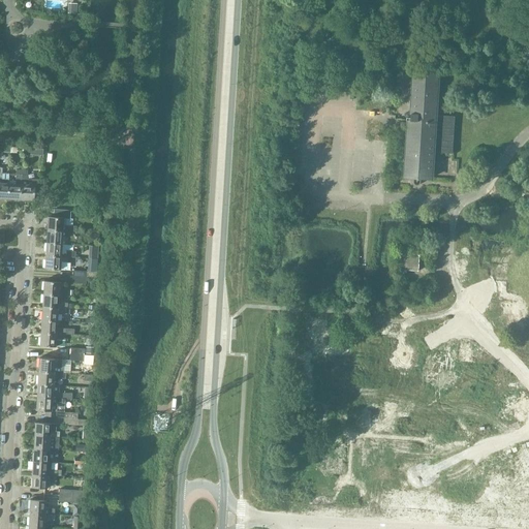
[(69,3),(68,13),(76,13),(78,4),(69,3)]
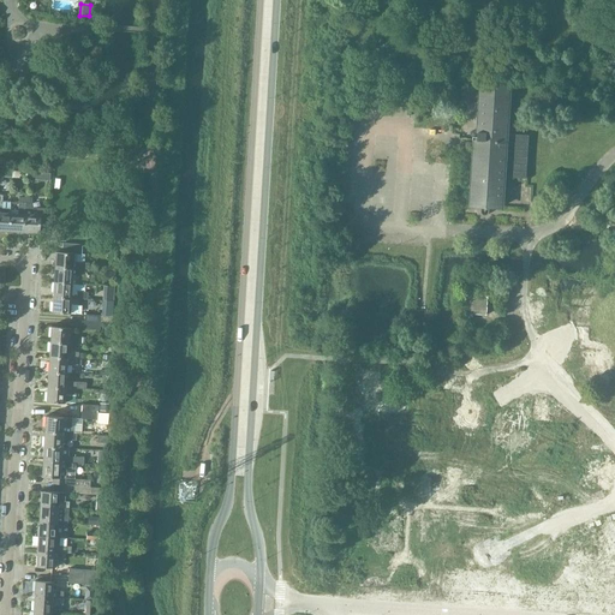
[(476,148),(471,206),(476,206),(490,207),(495,207),(503,207),(505,177),(526,178),(529,135),(507,133),(511,88),(490,87),(481,87),(478,115),(477,141),(476,148)]
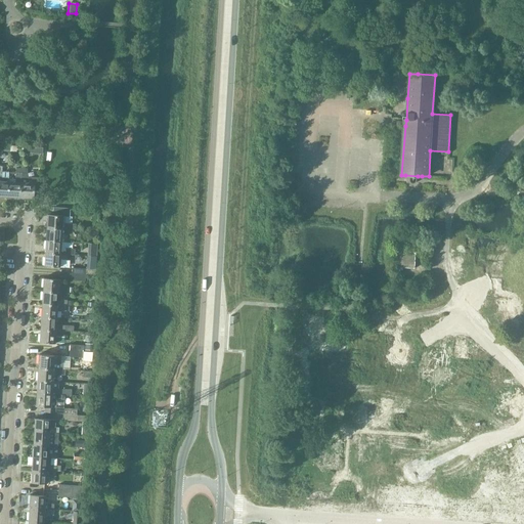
[(0,195),(7,197),(8,181),(9,179),(8,179),(9,173),(2,172),(2,166),(0,166),(0,195)]
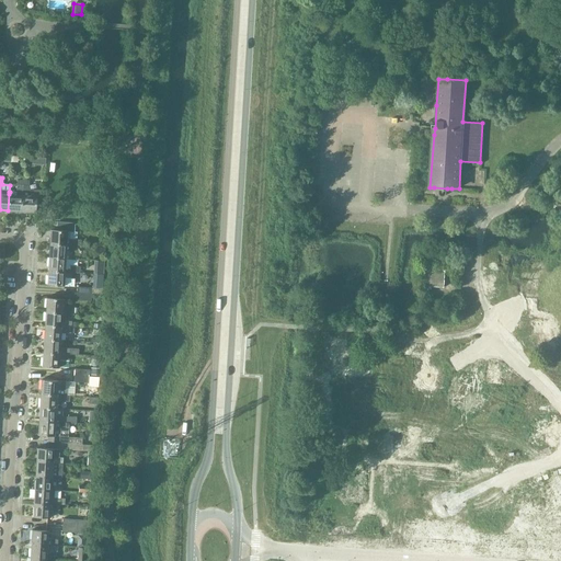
[(9,194),(8,210),(22,212),(23,185),(24,180),(18,180),(18,185),(16,192),(10,192),(9,194)]
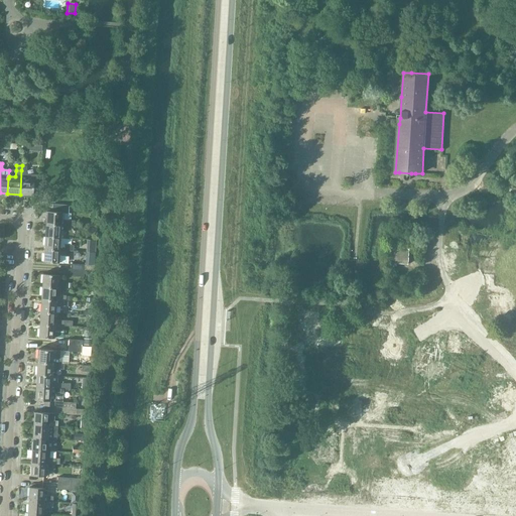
[(21,170),(20,195),(32,196),(33,186),(40,186),(40,175),(27,174),(27,170),(27,166),(22,165),(21,170)]
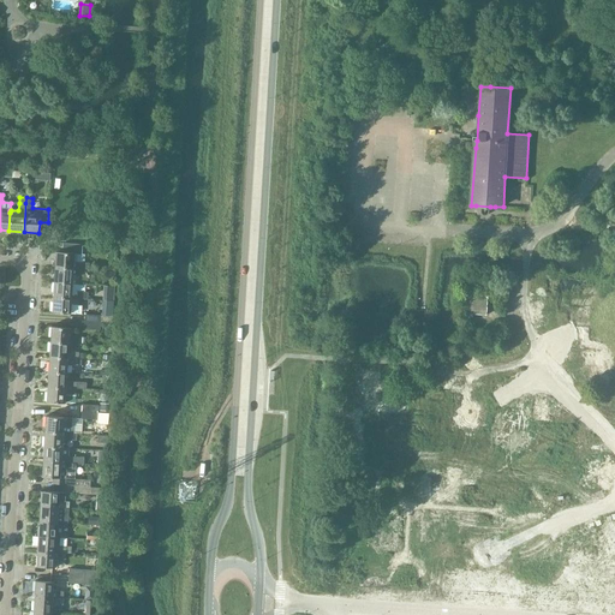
[(53,261),(52,266),(54,267),(83,269),(89,269),(89,263),(84,262),(73,262),(73,252),(82,252),(82,245),(63,245),(61,252),(55,251),(55,262),(53,261)]
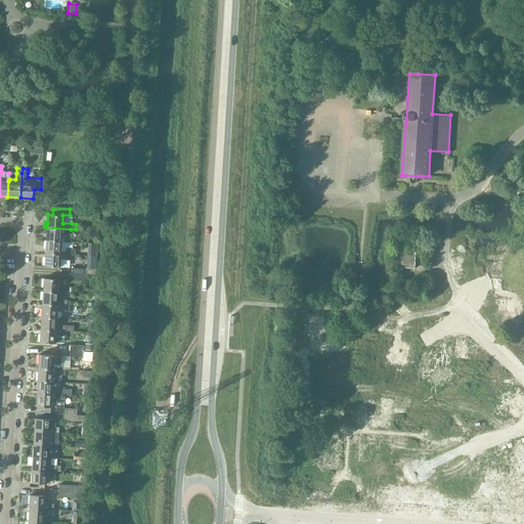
[(46,227),(46,241),(61,241),(61,234),(71,234),(71,229),(46,227)]
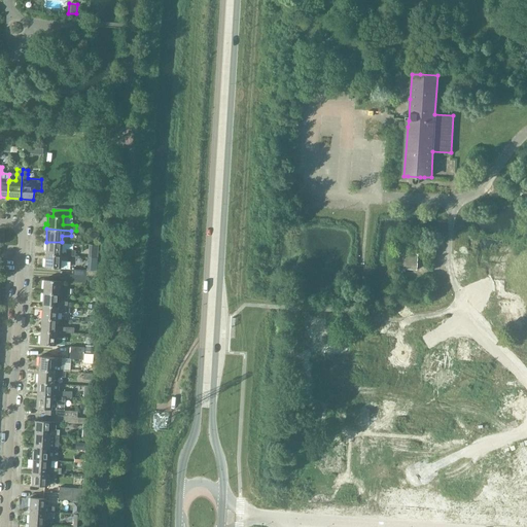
[(46,242),(45,254),(70,255),(75,256),(75,250),(61,249),(62,242),(46,242)]
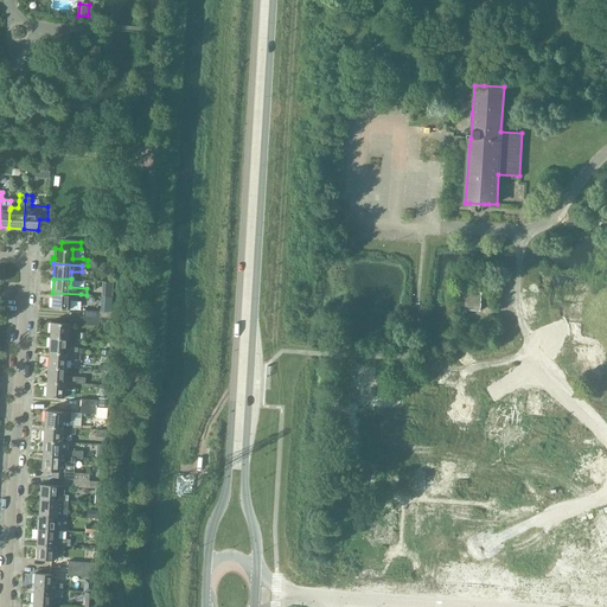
[(102,281),(102,296),(113,296),(113,281),(102,281)]
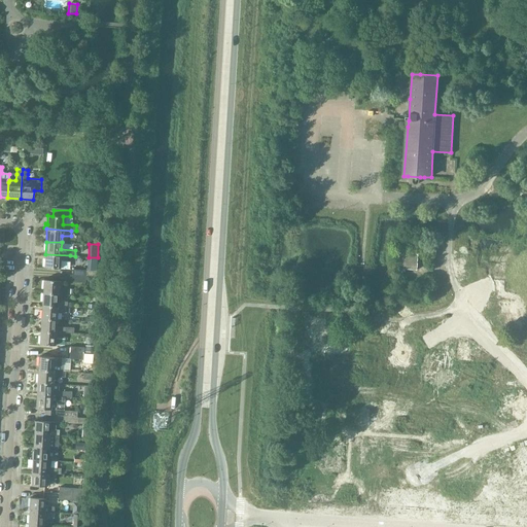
[(399,269),(405,270),(417,270),(417,268),(418,262),(418,254),(399,253),(399,269)]
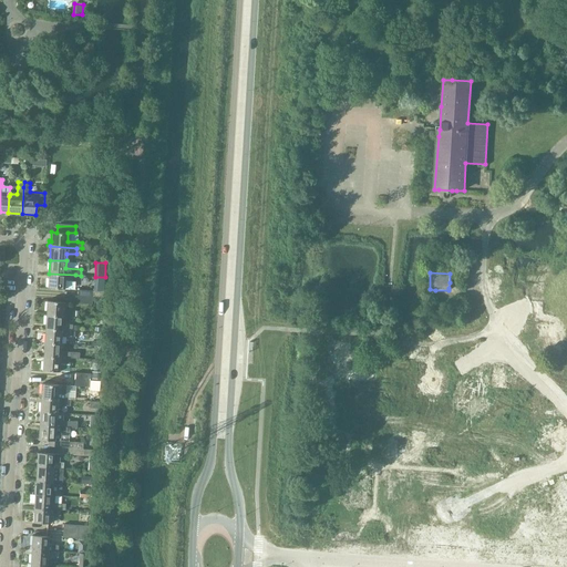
[(75,275),(49,274),(48,288),(70,289),(70,281),(75,281),(75,275)]
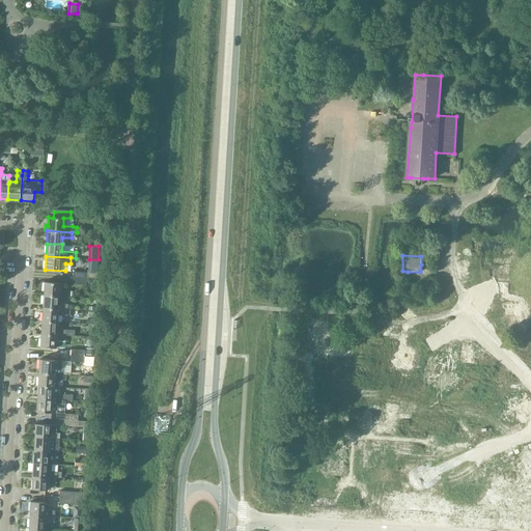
[(44,282),(44,296),(59,297),(68,297),(68,290),(59,290),(60,283),(44,282)]
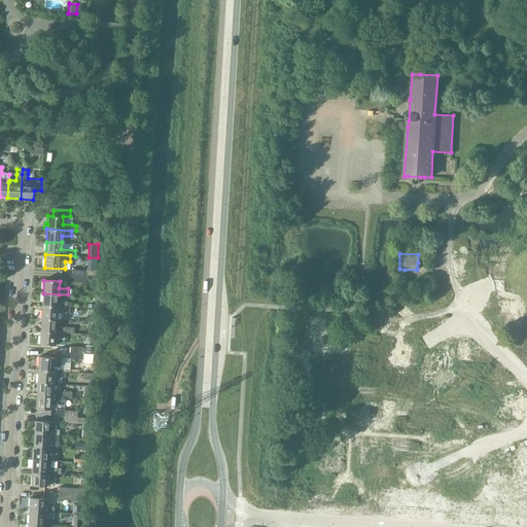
[(43,293),(42,306),(67,308),(67,302),(58,301),(59,294),(43,293)]
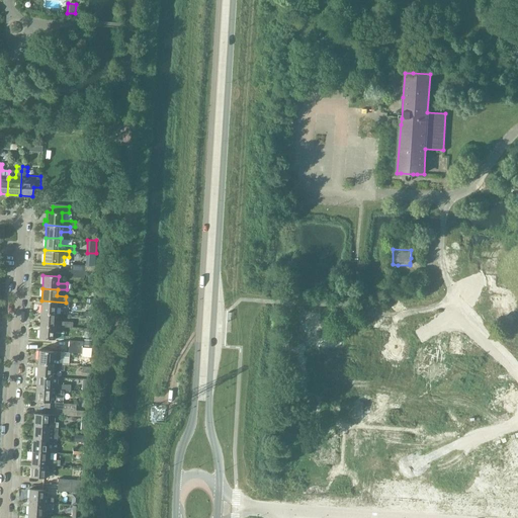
[(41,300),(40,314),(56,314),(57,308),(65,308),(66,303),(41,300)]
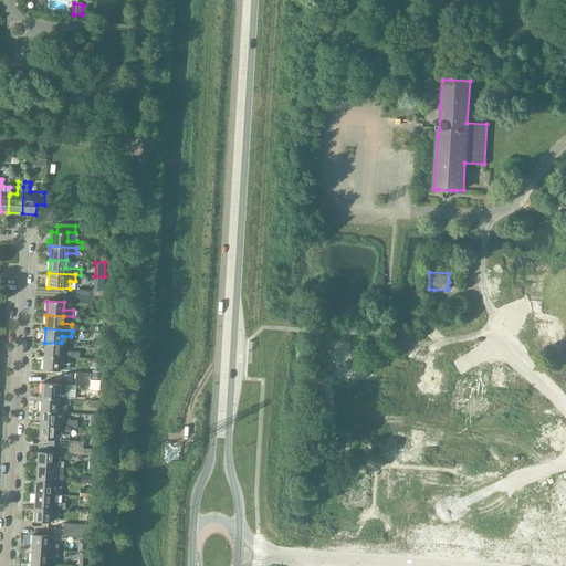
[(44,343),(43,356),(70,357),(70,358),(79,358),(80,352),(71,352),(61,350),(61,343),(44,343)]
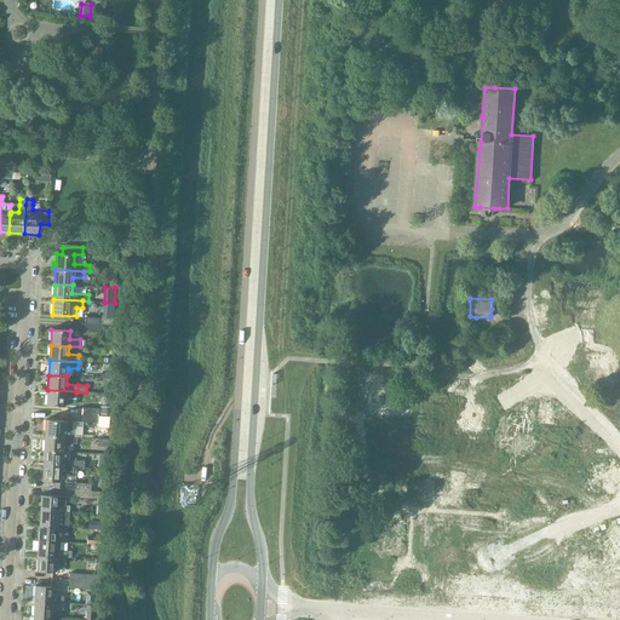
[(76,391),(47,390),(47,406),(65,407),(65,399),(76,399),(76,391)]
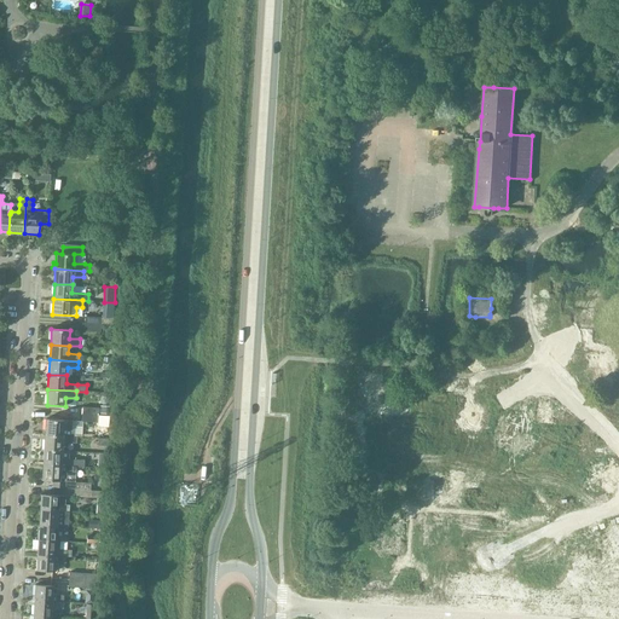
[(98,422),(98,426),(100,426),(109,427),(110,416),(98,415),(98,422)]
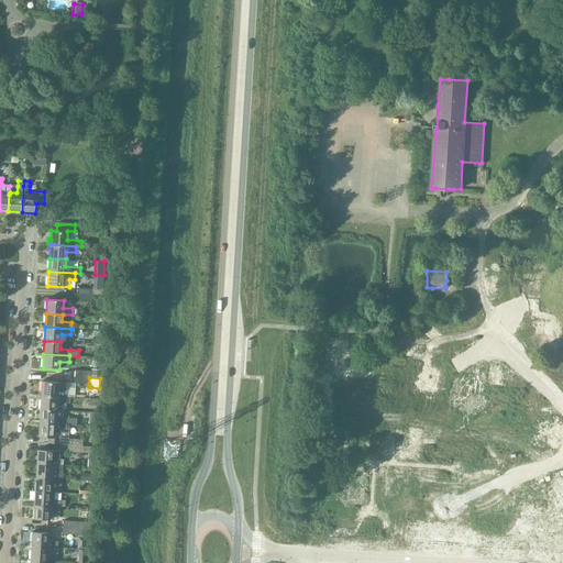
[(42,387),(41,396),(67,397),(68,390),(65,390),(66,383),(42,382),(42,387)]
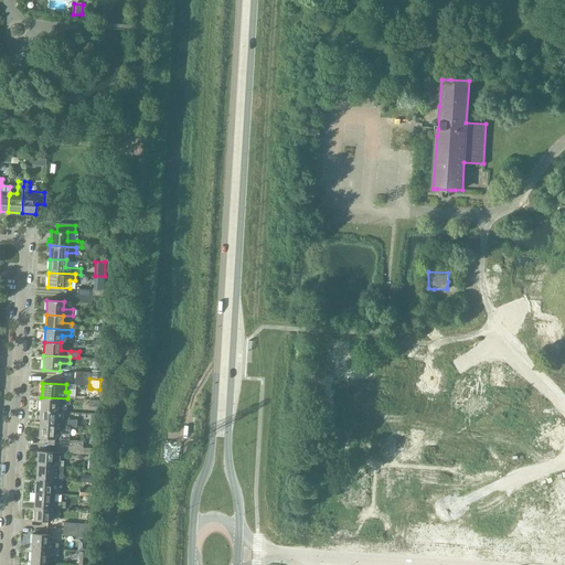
[(41,397),(40,411),(57,412),(57,404),(67,405),(67,398),(41,397)]
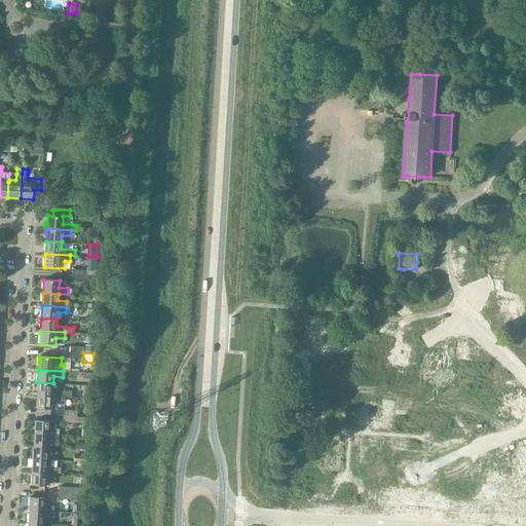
[(37,382),(37,396),(62,397),(62,390),(60,390),(60,384),(53,383),(37,382)]
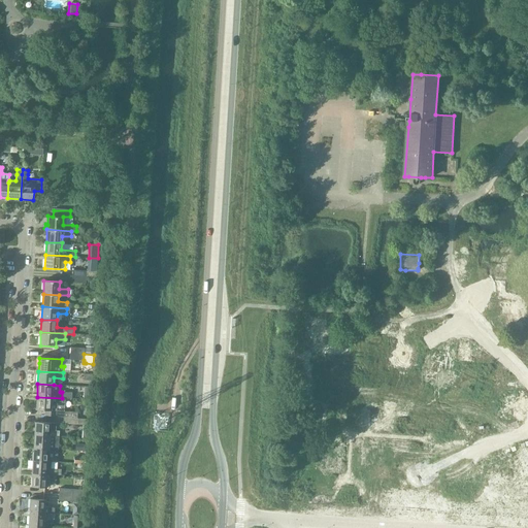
[(37,397),(36,409),(45,410),(45,416),(55,416),(55,417),(63,418),(64,411),(57,410),(53,410),(53,403),(61,404),(62,398),(37,397)]
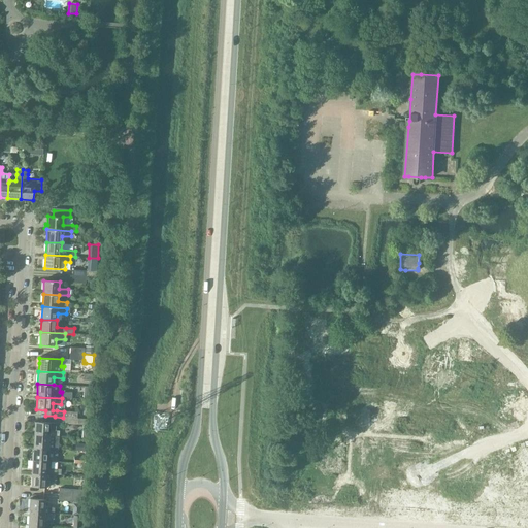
[(35,422),(34,435),(60,437),(60,431),(56,430),(56,423),(52,423),(35,422)]
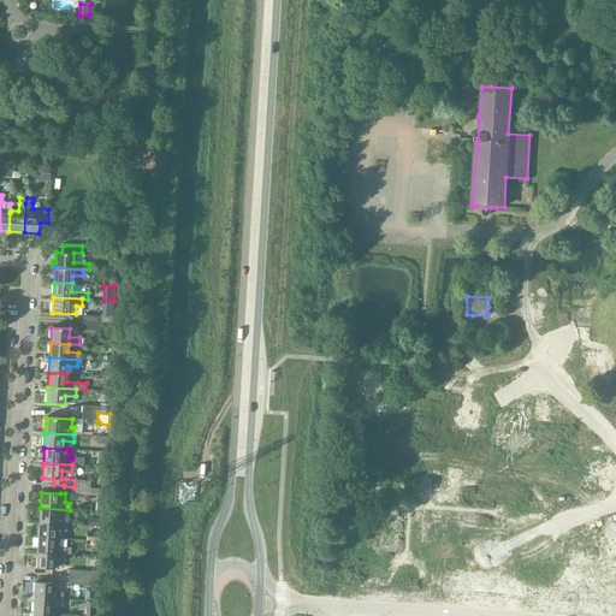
[(40,508),(39,522),(69,525),(69,517),(70,510),(40,508)]
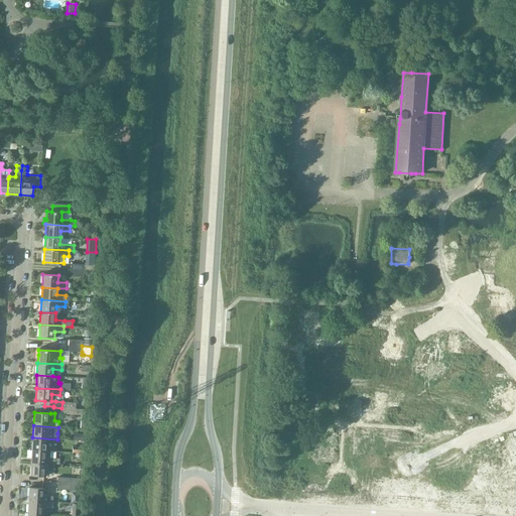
[(32,437),(32,450),(47,452),(49,452),(50,444),(56,444),(57,439),(32,437)]
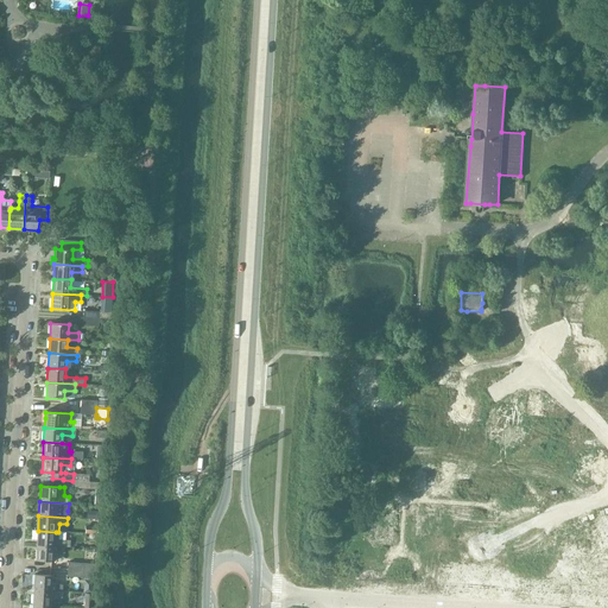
[(38,531),(37,545),(65,546),(67,540),(58,539),(58,532),(56,532),(38,531)]
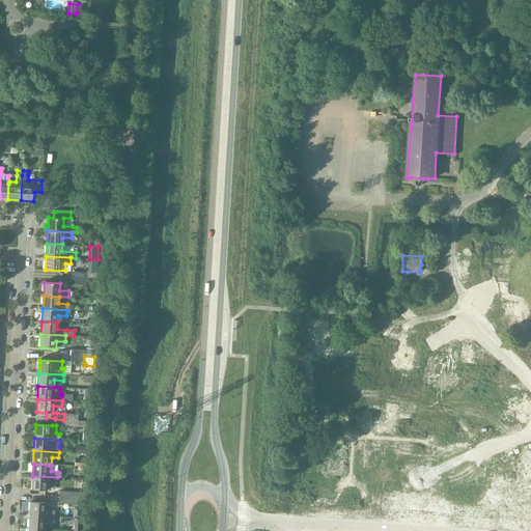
[(32,476),(31,490),(48,491),(50,491),(50,482),(57,483),(57,477),(32,476)]
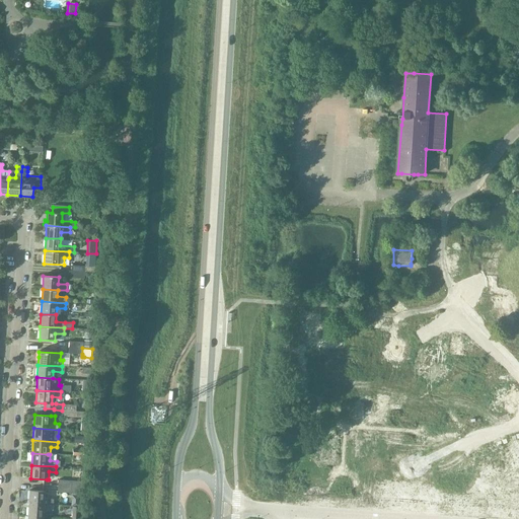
[(29,491),(29,504),(54,505),(54,499),(48,499),(48,492),(46,492),(29,491)]
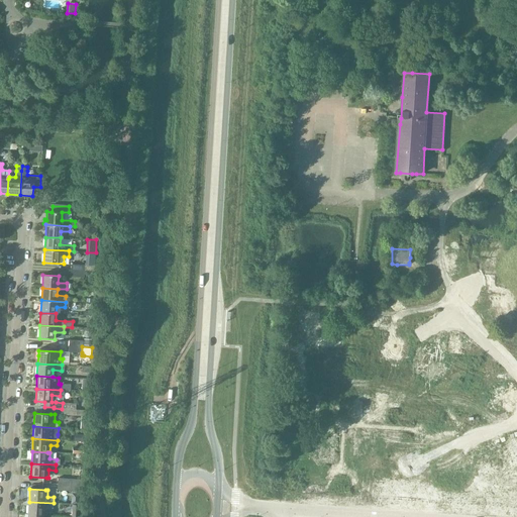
[(72,493),(71,504),(79,505),(79,494),(72,493)]
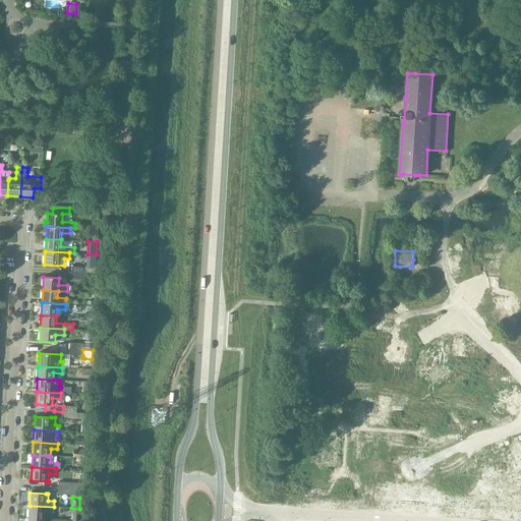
[(30,506),(29,518),(45,519),(45,512),(54,513),(54,507),(30,506)]
